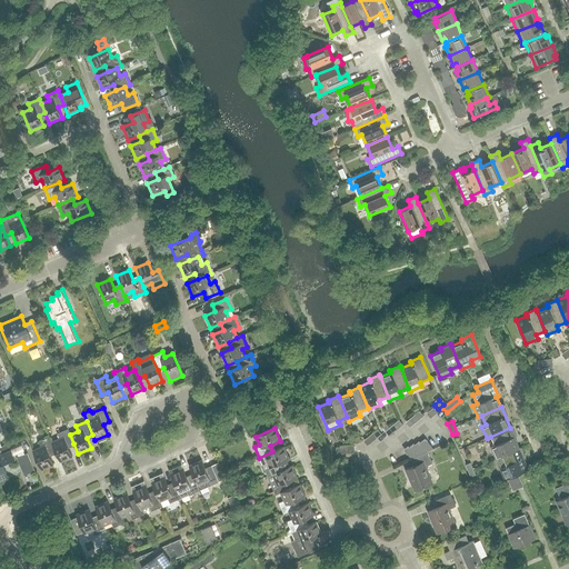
[(496,459),(500,458),(519,449),(510,428),(490,437),(495,446),(490,448),(496,459)]
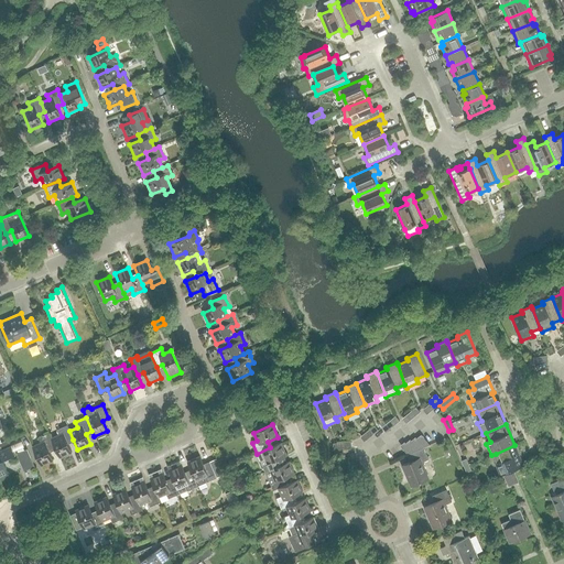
[(51,438),(54,447),(58,458),(72,453),(67,442),(73,440),(69,431),(67,425),(56,431),(58,435),(51,438)]
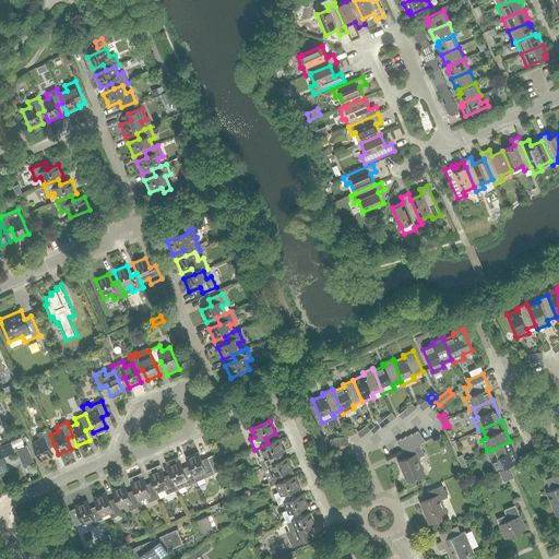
[(54,443),(50,435),(48,430),(37,435),(39,439),(32,443),(40,462),(52,456),(48,447),(54,443)]
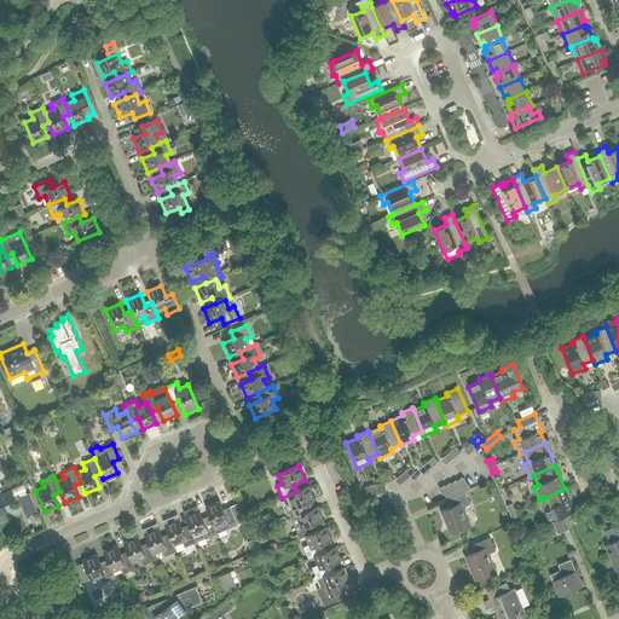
[(0,486),(0,525),(9,521),(3,505),(17,499),(10,482),(0,486)]
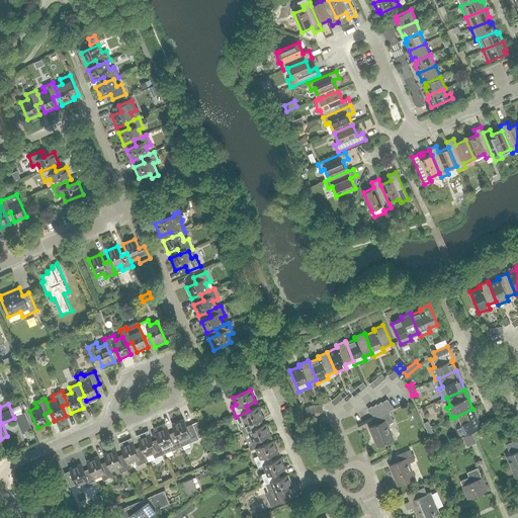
[(243,434),(248,432),(256,428),(253,423),(263,419),(258,407),(248,411),(236,417),(243,434)]
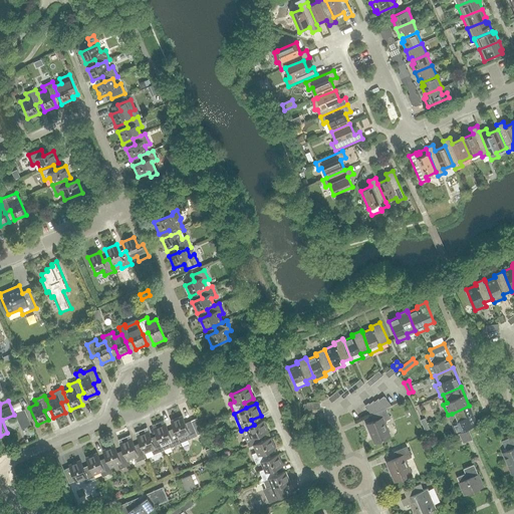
[(477,425),(469,406),(452,414),(455,422),(452,423),(456,434),(459,432),(468,428),(476,425),(477,425)]
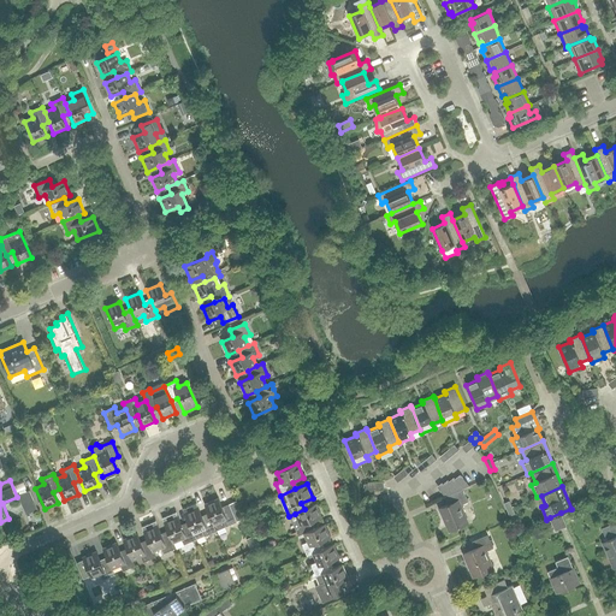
[(30,491),(18,497),(23,507),(34,502),(30,491)]
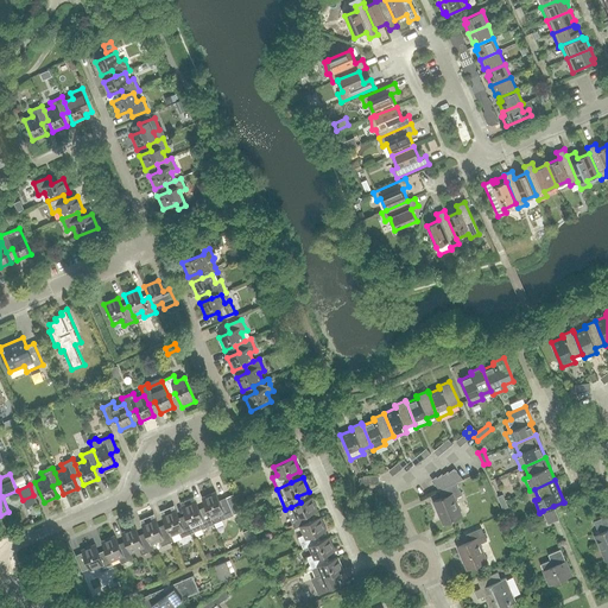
[(456,485),(438,492),(442,499),(434,502),(443,525),(461,517),(454,500),(461,496),(456,485)]
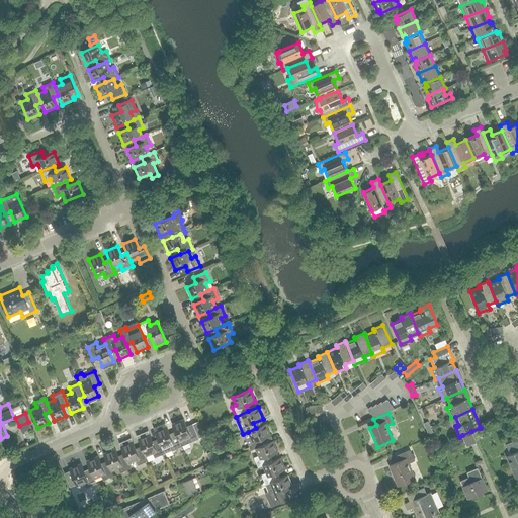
[(176,434),(180,442),(187,439),(189,443),(198,439),(193,427),(187,429),(183,419),(172,425),(176,434)]
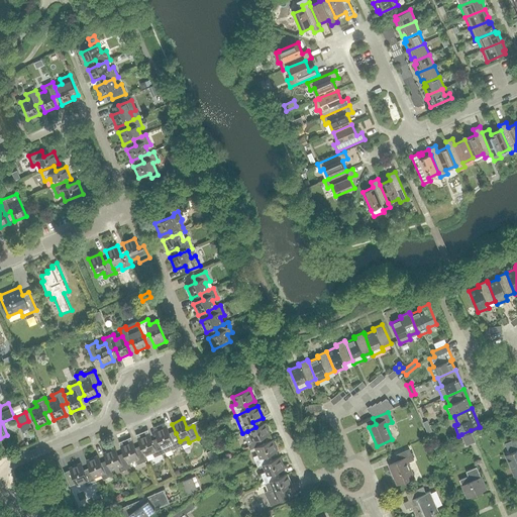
[(254,448),(263,444),(261,439),(270,435),(265,423),(255,427),(247,431),(242,433),(248,447),(250,450),(254,448)]
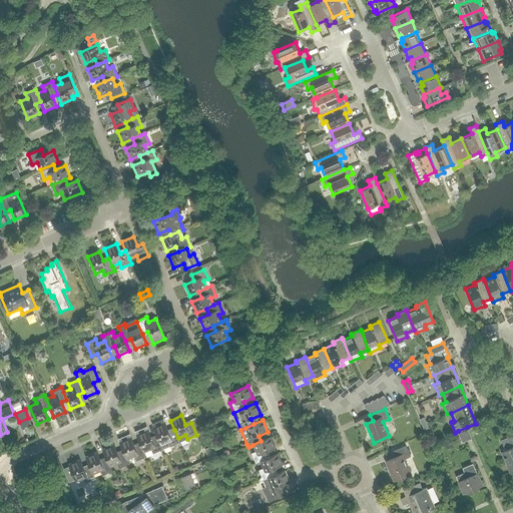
[(157,437),(161,445),(168,442),(170,447),(180,442),(178,438),(174,430),(168,432),(164,423),(153,428),(157,437)]
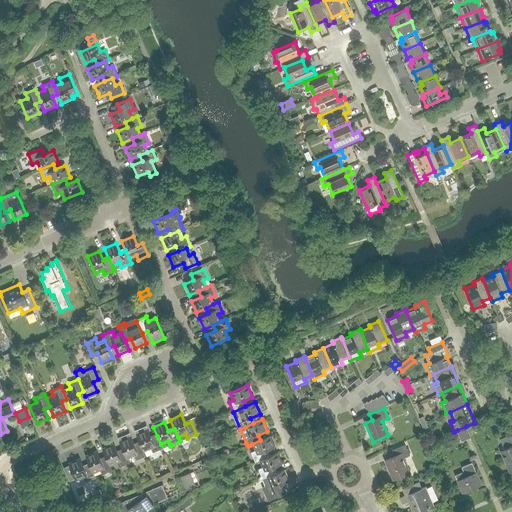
[(478,434),(474,423),(466,426),(471,438),(478,434)]
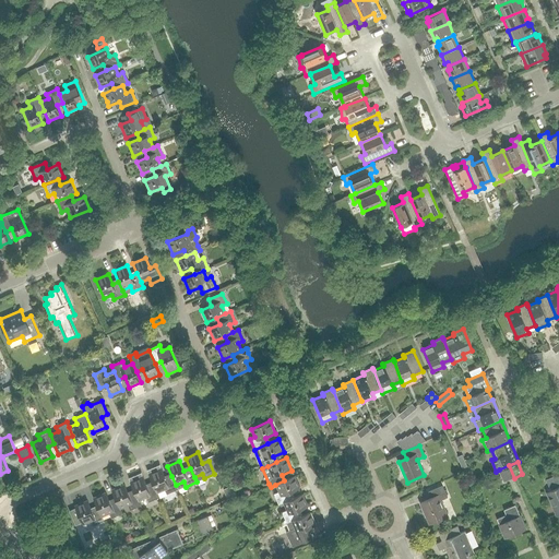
[(509,465),(499,470),(504,483),(514,478),(509,465)]
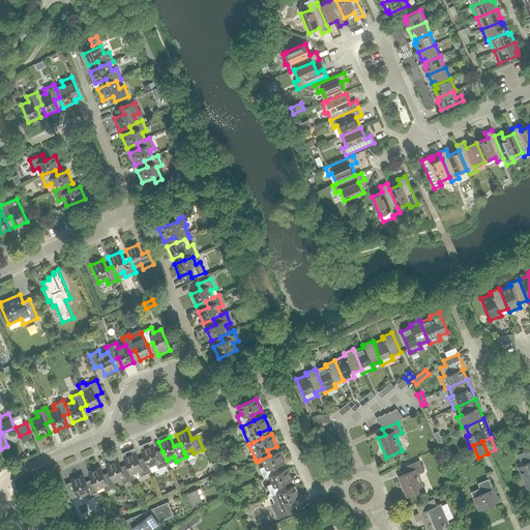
[(169,465),(167,460),(163,451),(156,454),(152,444),(141,449),(145,460),(149,467),(156,464),(158,469),(169,465)]
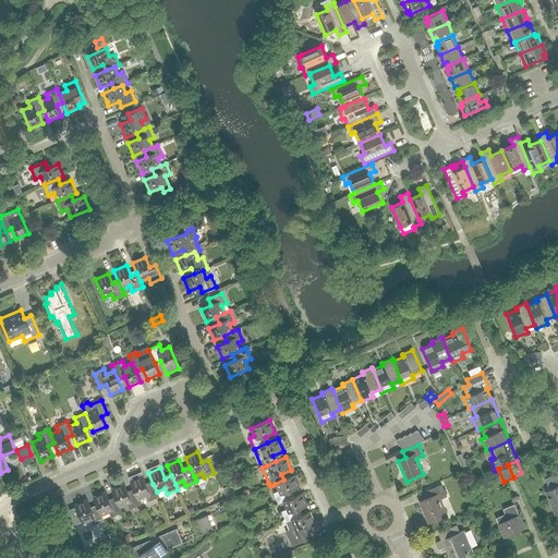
[(557,476),(557,474),(545,478),(548,486),(550,485),(553,488),(546,492),(556,514),(557,513),(557,476)]
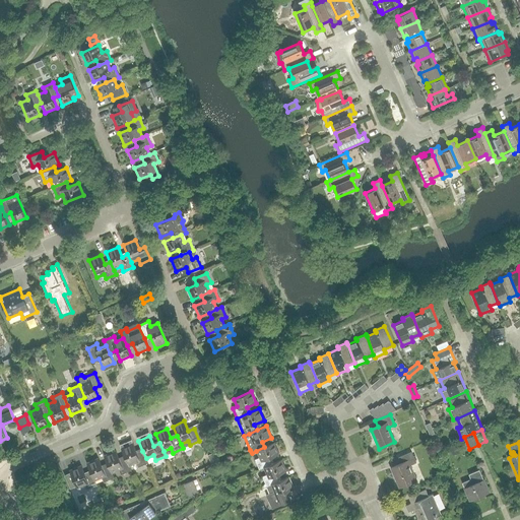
[(259,470),(263,468),(271,464),(269,459),(278,454),(273,443),(264,447),(256,451),(259,458),(255,460),(259,470)]
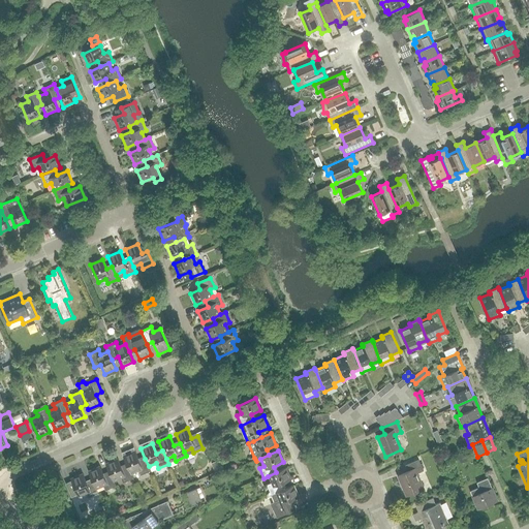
[(123,457),(127,466),(131,474),(138,471),(141,475),(151,471),(149,466),(145,459),(139,461),(134,452),(123,457)]
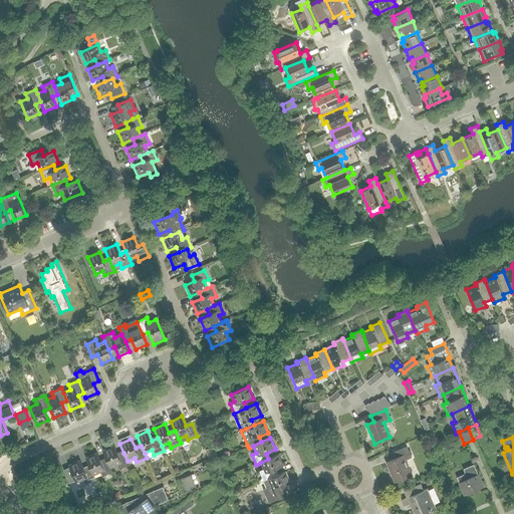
[(130,465),(127,461),(123,453),(117,455),(113,446),(102,451),(106,460),(110,468),(117,465),(119,470),(130,465)]
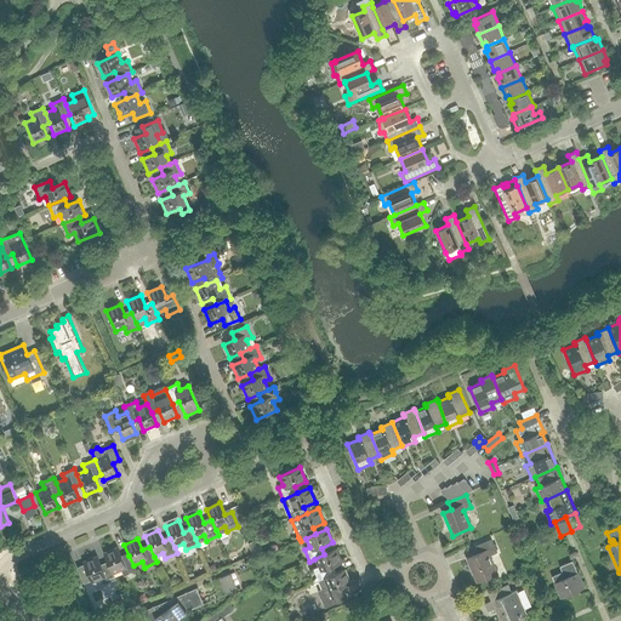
[(478,553),(468,558),(478,582),(496,575),(488,557),(497,553),(491,540),(476,546),(478,553)]
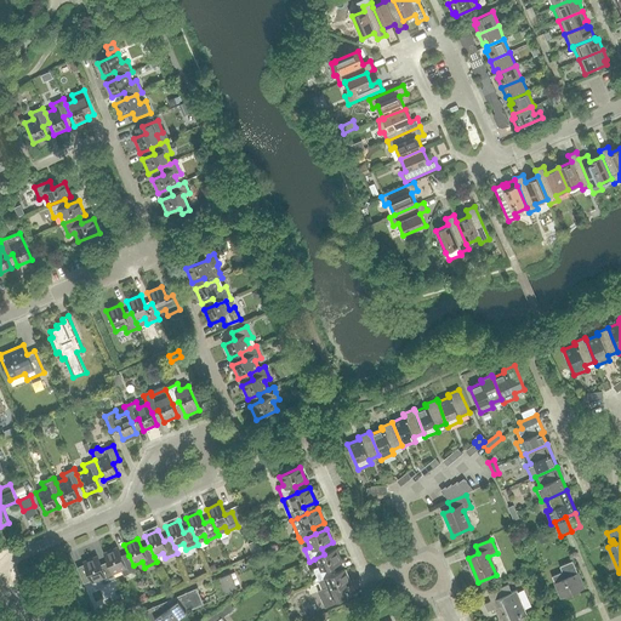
[(103,553),(108,565),(113,574),(121,570),(124,576),(136,571),(134,565),(129,556),(123,559),(118,547),(103,553)]
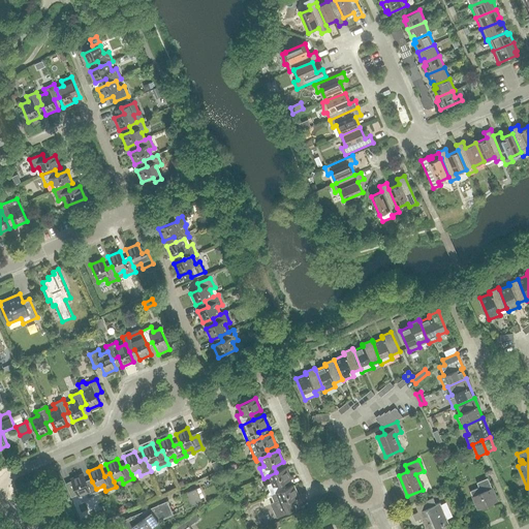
[(267,486),(271,496),(284,490),(281,484),(291,479),(286,468),(276,472),(268,476),(272,484),(267,486)]
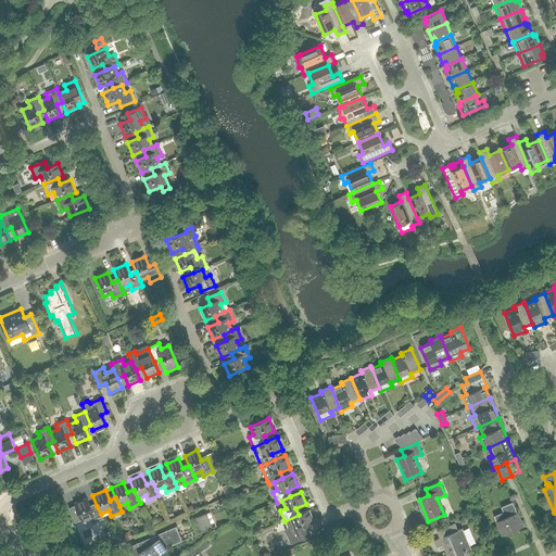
[(101,514),(97,506),(91,508),(87,498),(74,504),(83,522),(90,519),(92,523),(103,519),(101,514)]
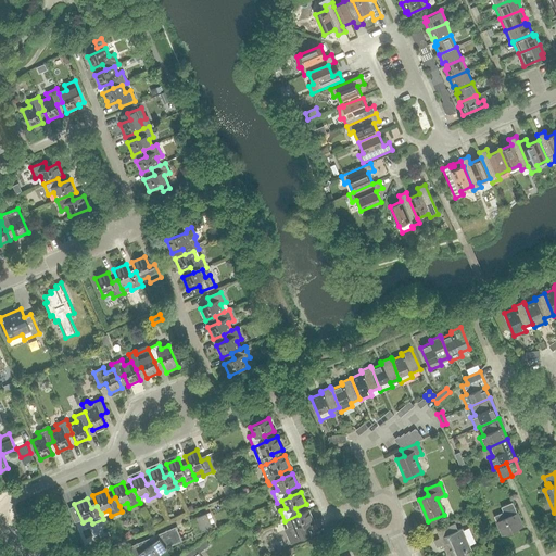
[(503,513),(494,517),(502,535),(522,527),(513,503),(501,507),(503,513)]
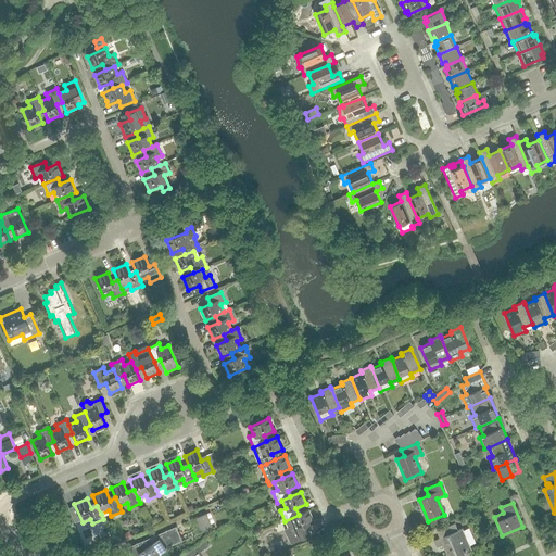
[(308,510),(299,515),(285,521),(288,528),(285,530),(291,545),(302,540),(301,535),(306,533),(304,527),(314,522),(308,510)]
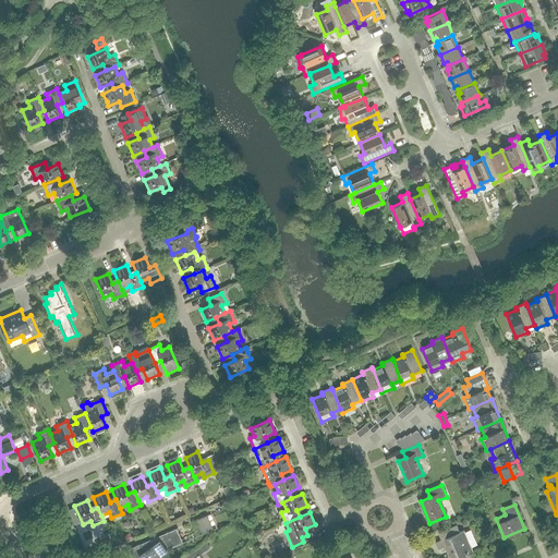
[(207,516),(193,521),(193,522),(194,522),(199,535),(197,536),(197,537),(216,530),(215,529),(213,530),(207,516)]
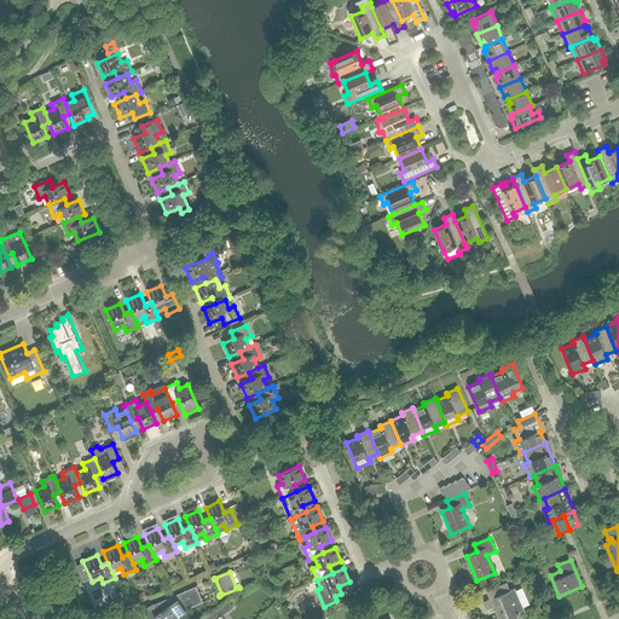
[(490,600),(482,602),(486,611),(492,607),(497,618),(522,618),(521,614),(525,613),(515,589),(509,591),(507,583),(486,593),(490,600)]
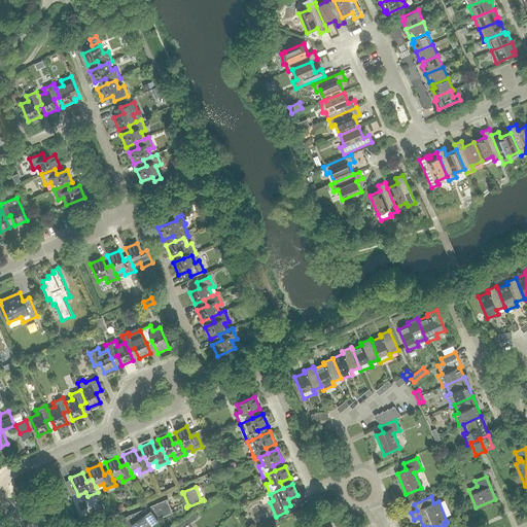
[(167,499),(120,519),(124,526),(147,526),(145,525),(173,513),(167,499)]
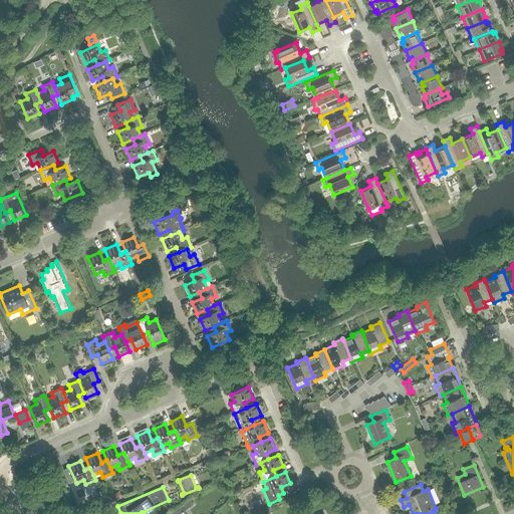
[(185,513),(184,512),(194,505),(190,500),(170,513),(185,513)]
